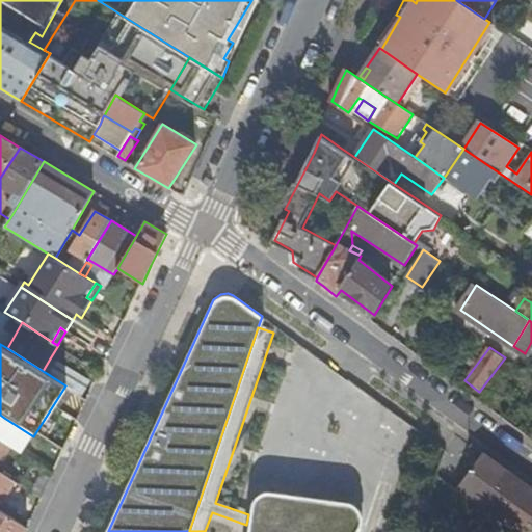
[(423,348),(417,355),(427,363),(432,355),(423,348)]
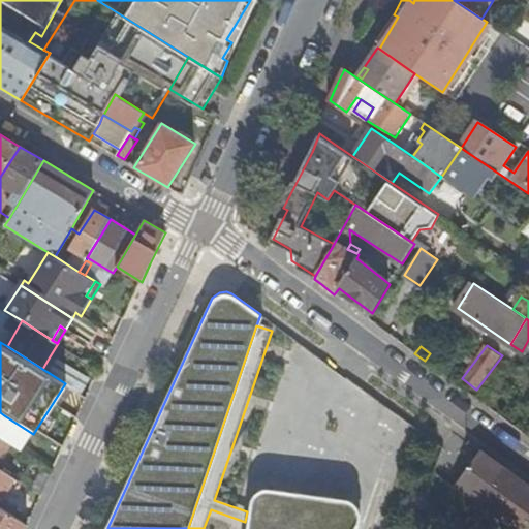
[(48,372),(55,361),(50,356),(42,369),(48,372)]
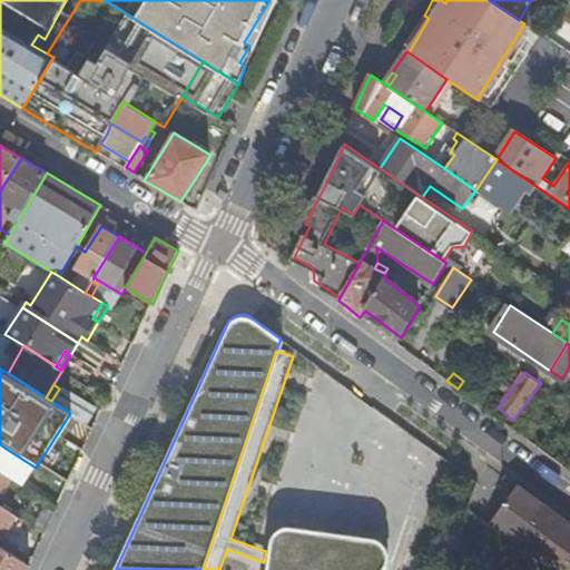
[(70,413),(87,423),(97,406),(61,384),(59,389),(51,401),(70,413)]
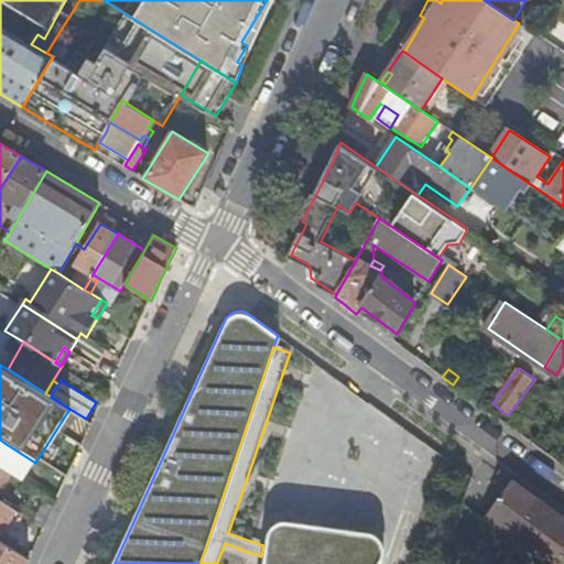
[(35,487),(57,501),(66,483),(35,463),(4,443),(0,440),(0,464),(9,470),(35,487)]
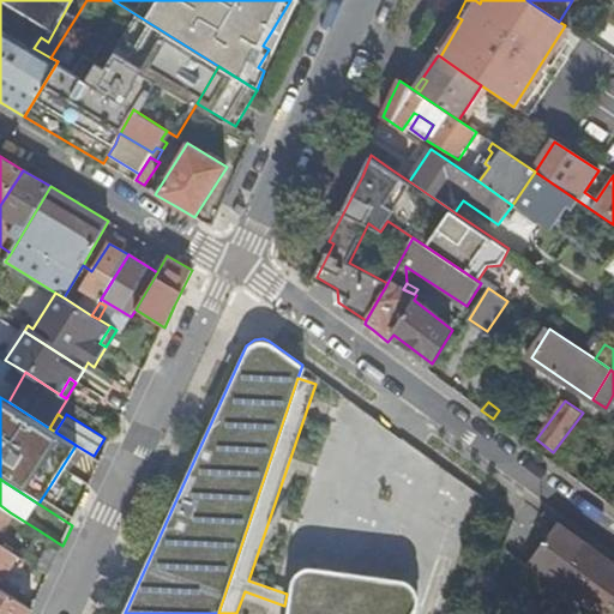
[(0,528),(10,512),(0,505),(0,528)]
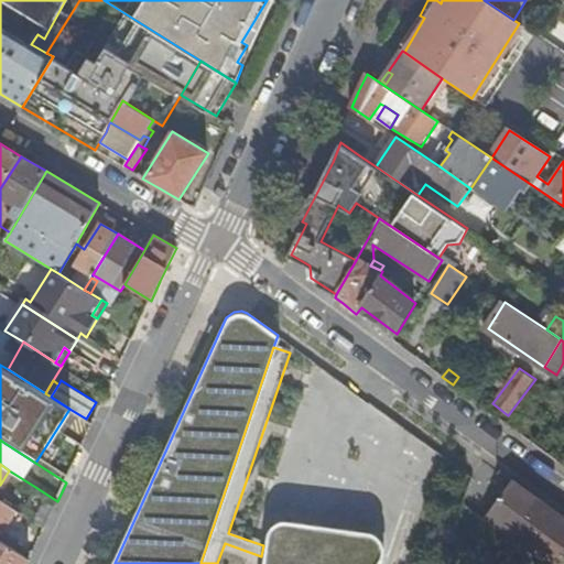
[(485,519),(552,563),(563,563),(563,521),(510,483),(491,508),(485,519)]
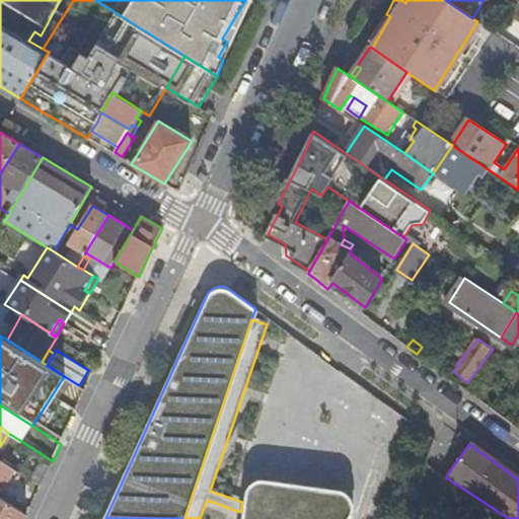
[(0,491),(14,469),(0,459),(0,491)]
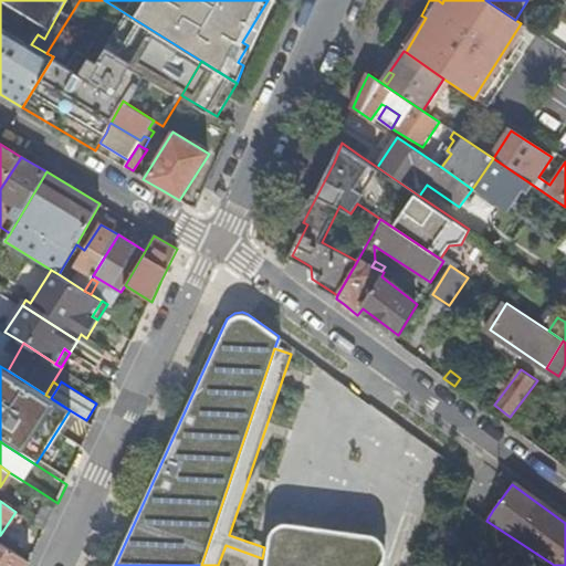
[(264,547),(262,558),(261,565),(378,565),(383,559),(386,548),(383,540),(375,534),(287,522),(278,524),(270,530),(266,535),(264,547)]
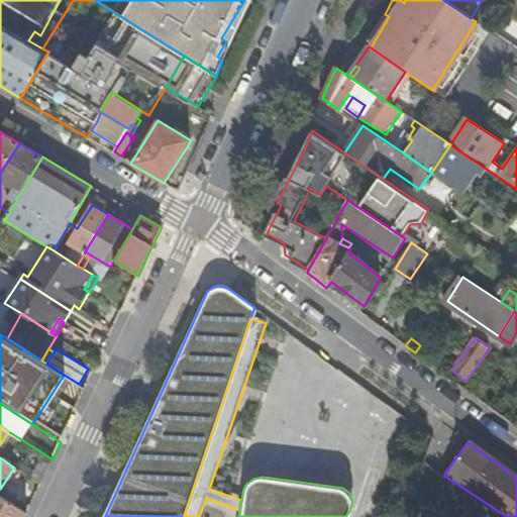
[(0,516),(25,516),(28,511),(0,493),(0,516)]
